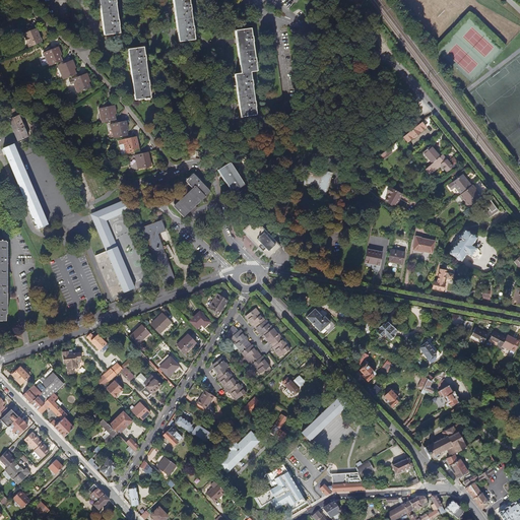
[(99,0),(104,36),(120,33),(119,25),(120,25),(119,19),(118,19),(116,4),(117,4),(116,0),(99,0)]
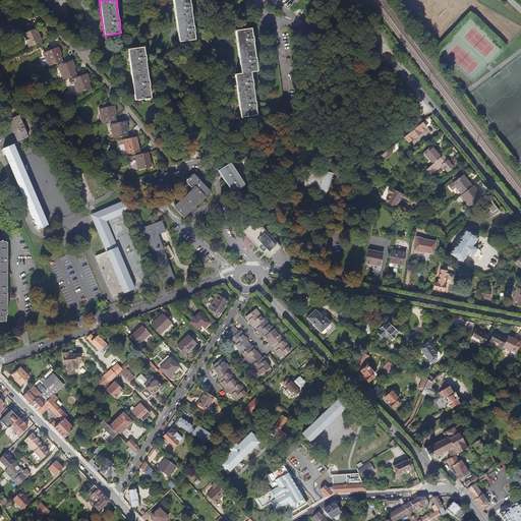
[(190,5),(189,0),(172,0),(179,42),(195,40),(194,32),(193,25),(191,10),(190,4),(190,5)]
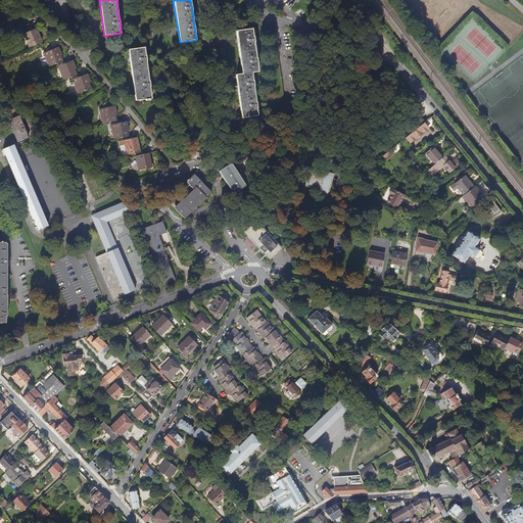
[(70,22),(72,30),(81,28),(80,20),(70,22)]
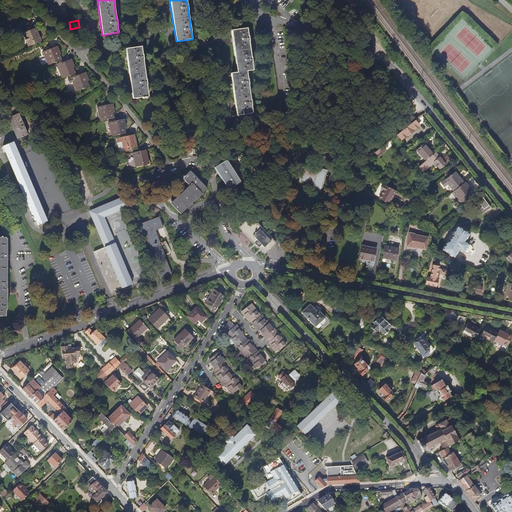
[(35,28),(23,32),(29,46),(41,41),(35,28)]
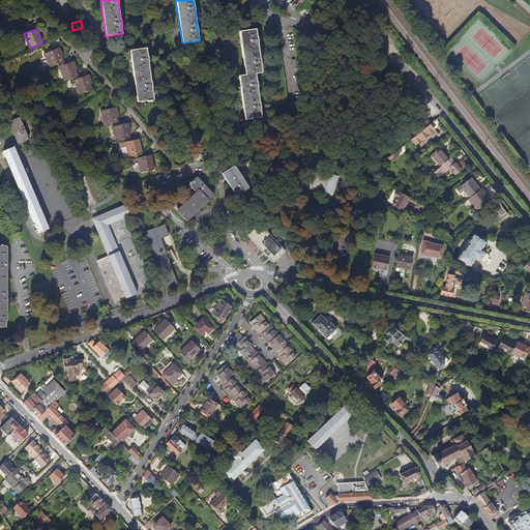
[(239,76),(245,119),(261,117),(260,109),(261,109),(260,102),(259,102),(257,87),(258,87),(257,81),(256,74),(261,72),(260,64),(261,64),(260,59),(258,42),(258,37),(257,37),(256,29),(239,31),(245,75),(239,76)]
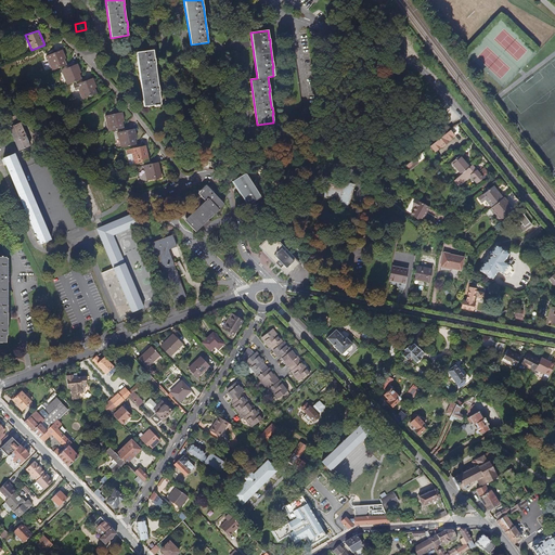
[(62,50),(47,56),(49,62),(52,71),(66,65),(64,60),(66,59),(62,50)]
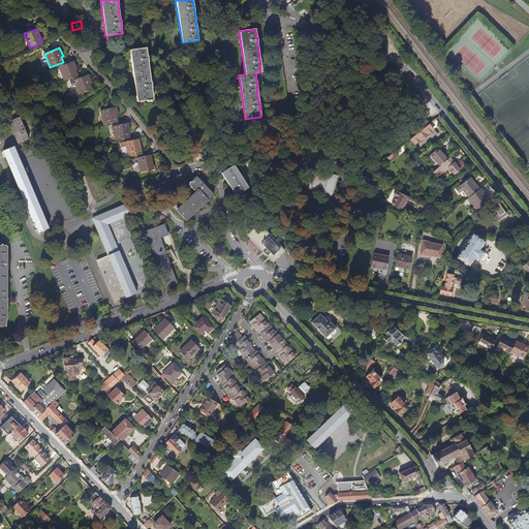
[(147,56),(146,48),(130,51),(137,101),(153,99),(152,88),(152,87),(152,82),(151,82),(148,62),(149,62),(148,56),(147,56)]
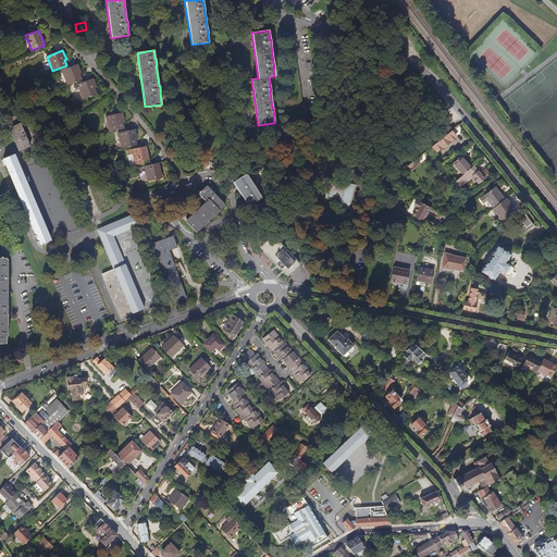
[(77,64),(62,71),(63,74),(67,86),(82,81),(79,75),(82,74),(77,64)]
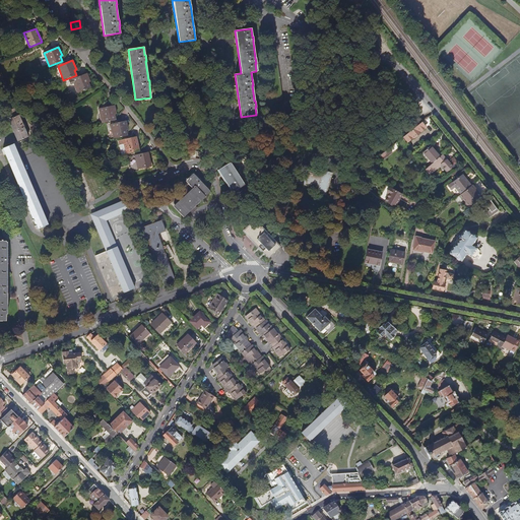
[(86,73),(69,80),(71,84),(74,82),(78,92),(90,88),(88,82),(90,81),(86,73)]
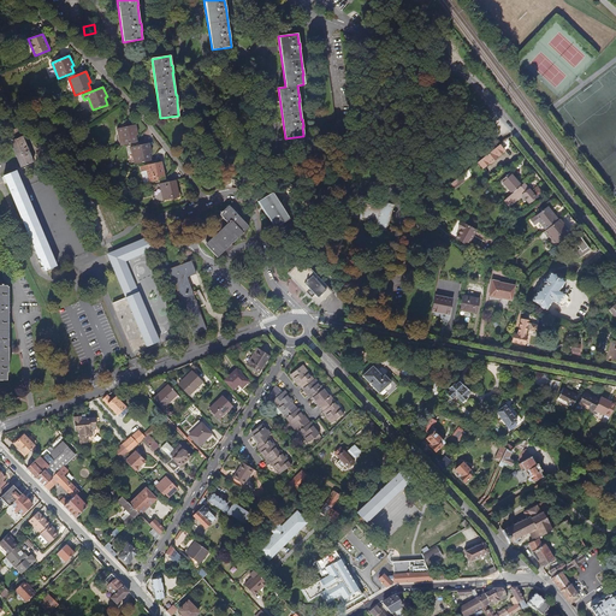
[(136,136),(137,135),(135,124),(117,129),(118,132),(119,134),(122,146),(137,142),(136,136)]
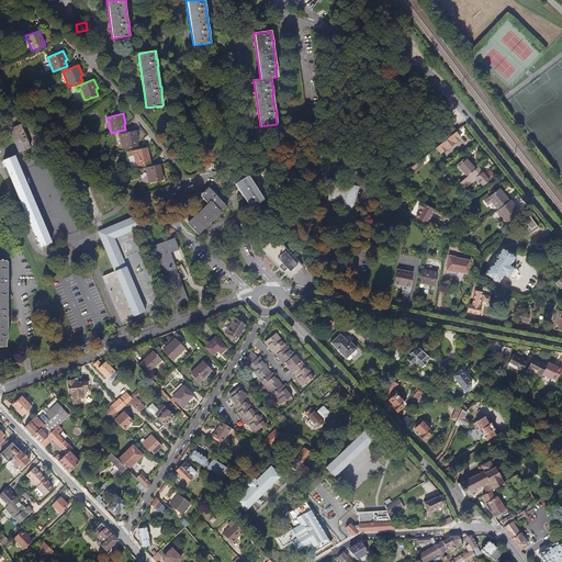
[(17,126),(13,119),(9,120),(12,127),(9,130),(19,153),(31,147),(21,124),(17,126)]
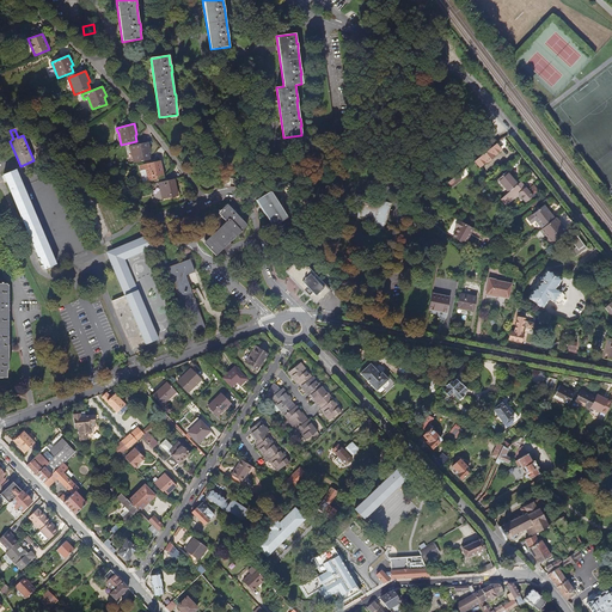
[(135,163),(150,159),(148,153),(151,153),(148,142),(130,146),(130,151),(132,150),(135,163)]
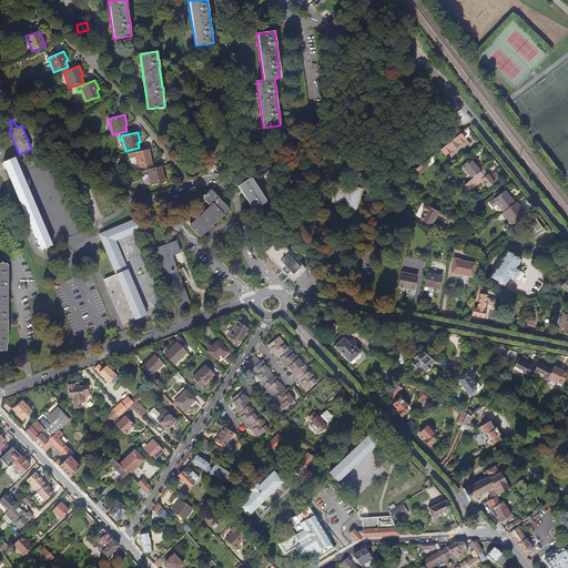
[(460,133),(440,149),(445,155),(452,150),(452,151),(459,144),(459,143),(465,139),(460,133)]
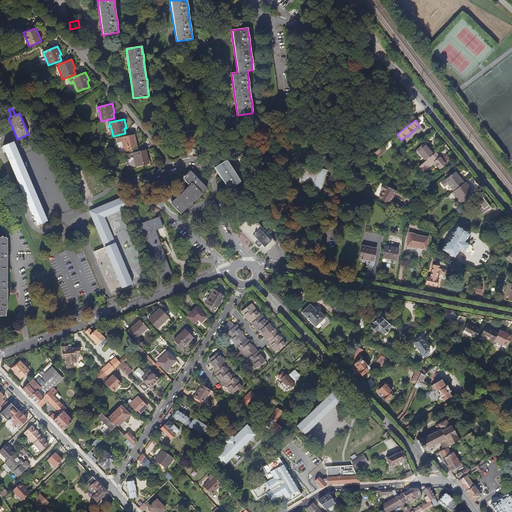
[(137,148),(134,134),(117,138),(118,143),(122,142),(124,151),(137,148)]
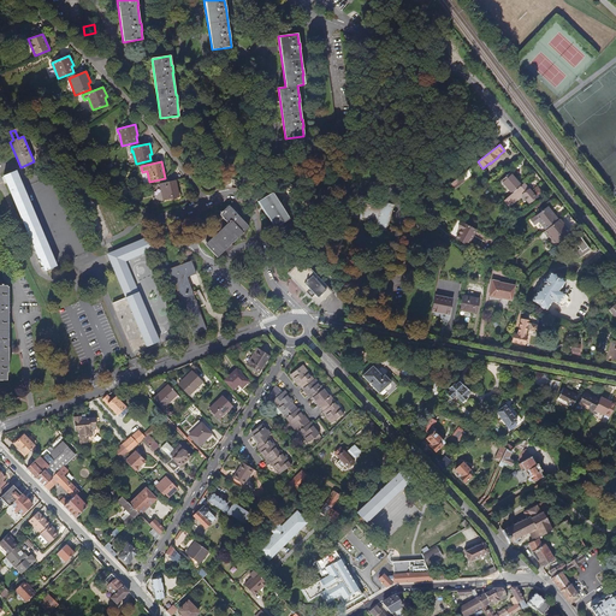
[(4,176),(29,236),(43,271),(57,266),(24,188),(16,171),(4,176)]
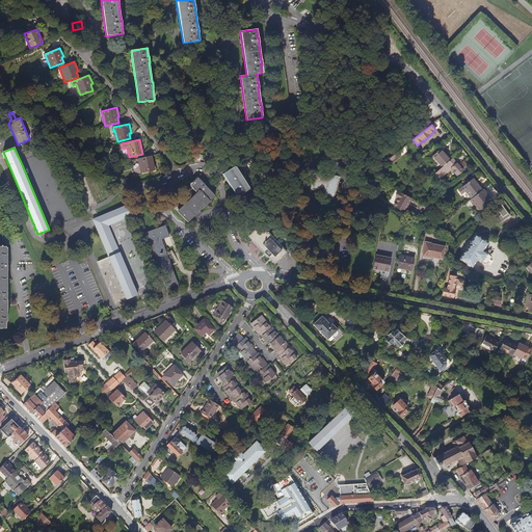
[(403,148),(389,159),(393,163),(406,152),(403,148)]
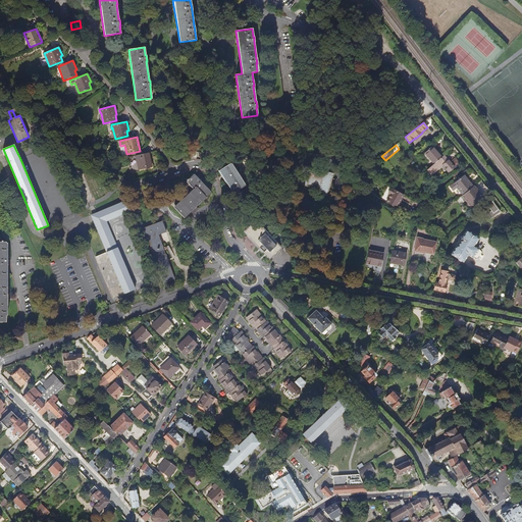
[(434,163),(441,157),(432,146),(424,153),(434,163)]
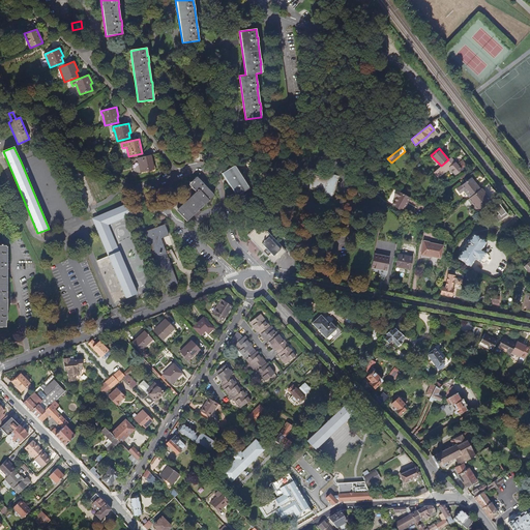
[(154,170),(150,155),(138,158),(141,173),(154,170)]
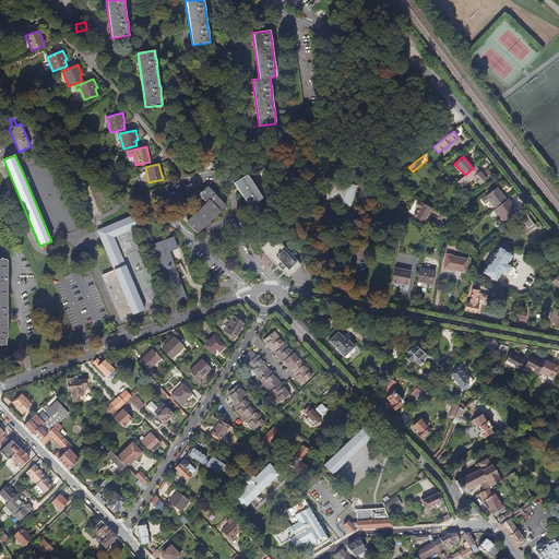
[(475,166),(473,168),(465,175),(458,182),(462,188),(474,177),(480,183),(491,174),(487,169),(483,174),(475,166)]
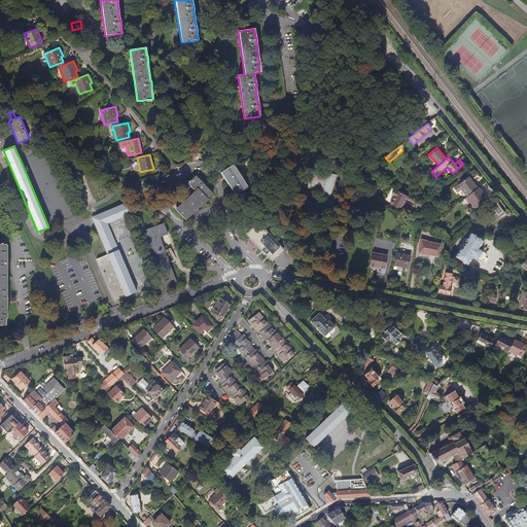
[(220,172),(223,177),(225,180),(235,196),(248,187),(233,164),(220,172)]
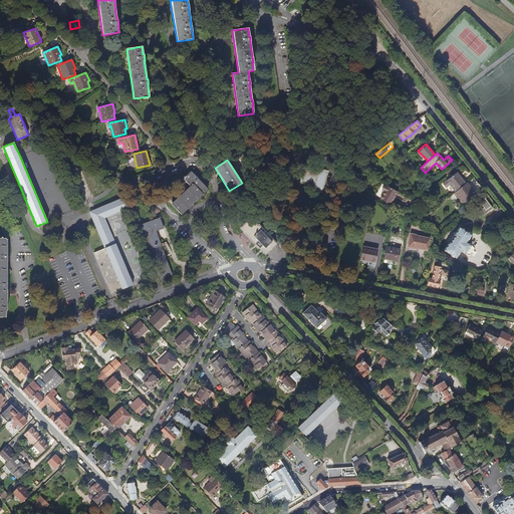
[(312,190),(322,193),(324,186),(322,185),(324,178),(326,179),(328,172),(319,169),(317,174),(306,171),(308,165),(298,163),(293,181),(302,184),(302,182),(314,186),(312,190)]
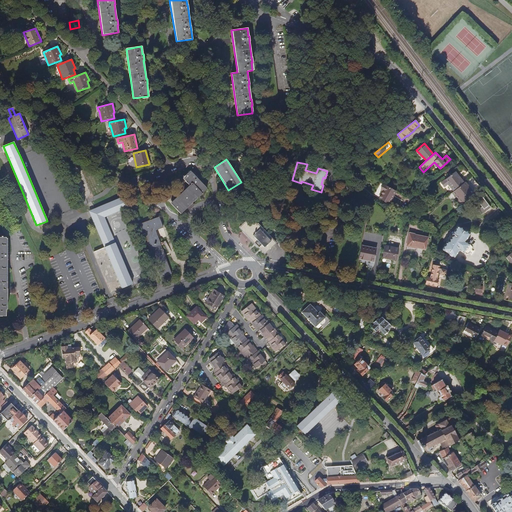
[(203,185),(190,171),(182,178),(189,185),(172,202),(181,211),(201,192),(202,193),(207,188),(206,187),(203,185)]
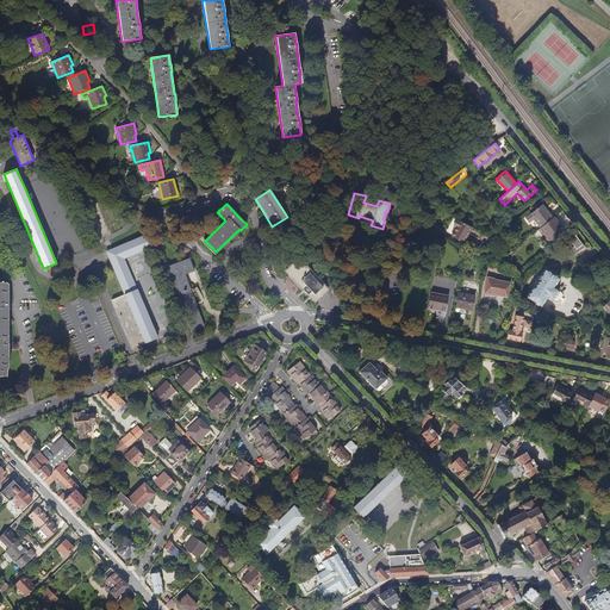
[(547,212),(541,205),(527,217),(530,222),(534,219),(541,228),(553,218),(548,212),(547,212)]
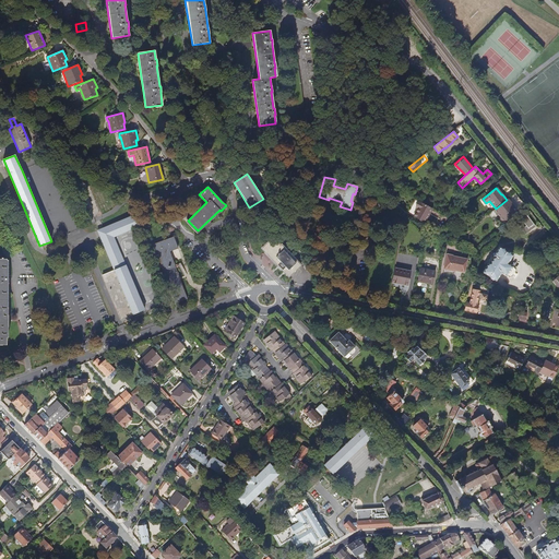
[(508,199),(507,200),(496,209),(494,210),(503,222),(516,210),(508,199)]
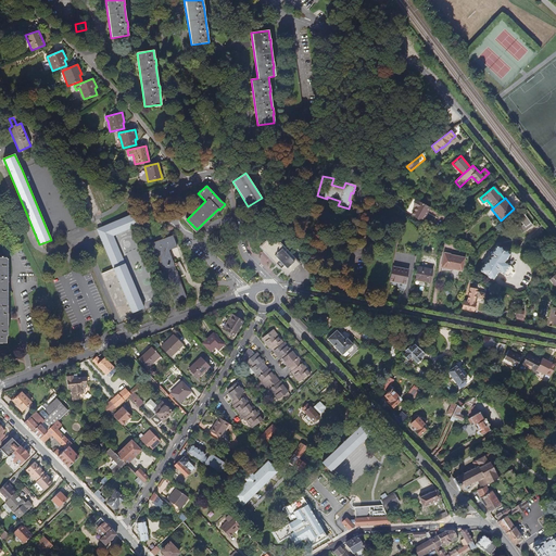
[(413,215),(422,220),(430,207),(417,201),(414,205),(417,207),(413,215)]
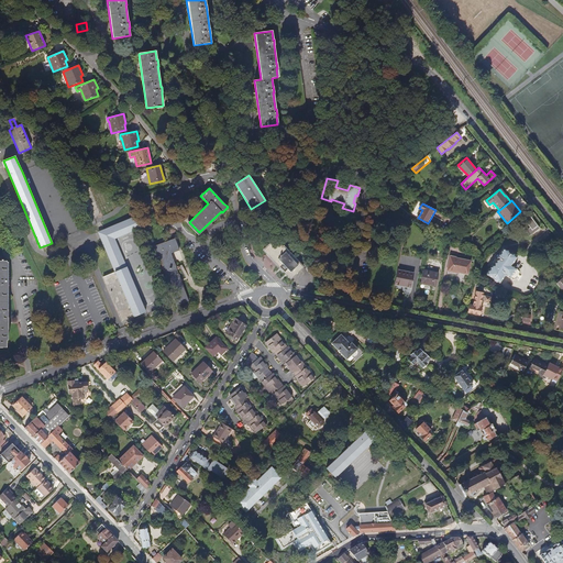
[(531,228),(526,231),(530,236),(540,229),(529,216),(525,219),(527,220),(526,221),(531,228)]
